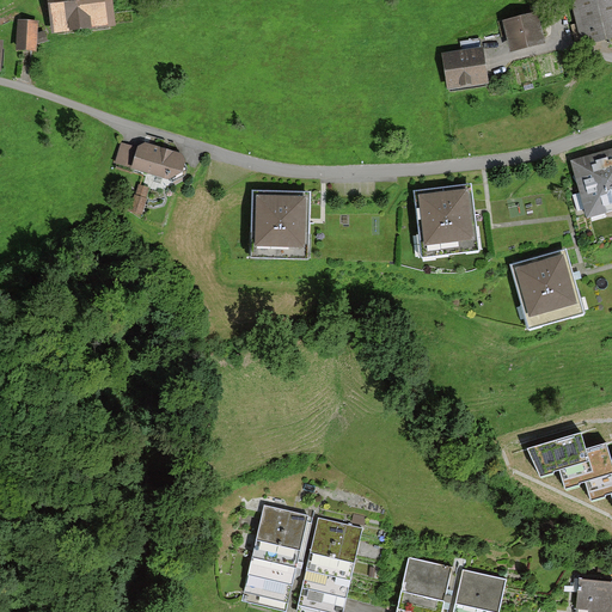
[(109,0),(53,0),(56,28),(111,22),(109,0)]
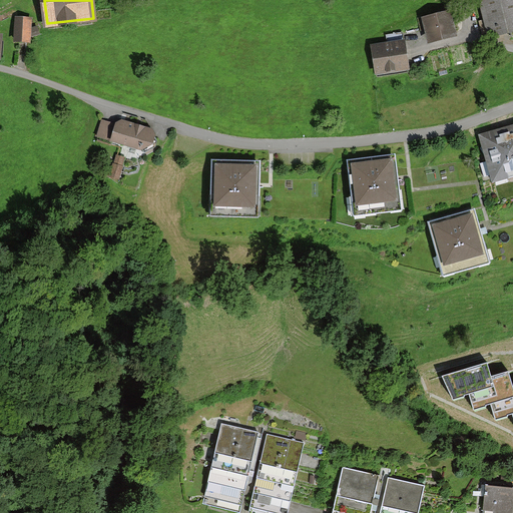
[(512,0),(481,0),(491,34),(512,28),(512,0)]
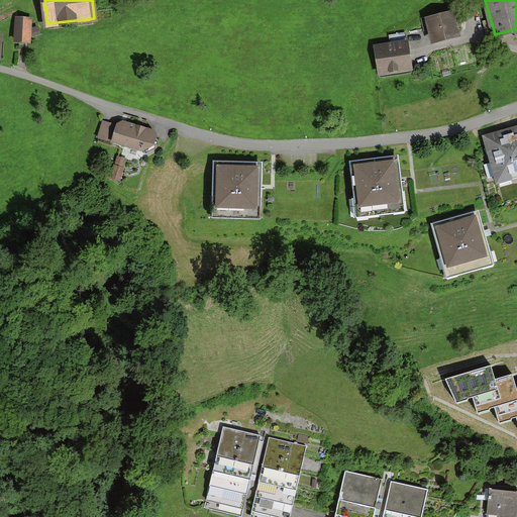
[(453,13),(428,19),(433,40),(458,34),(453,13)]
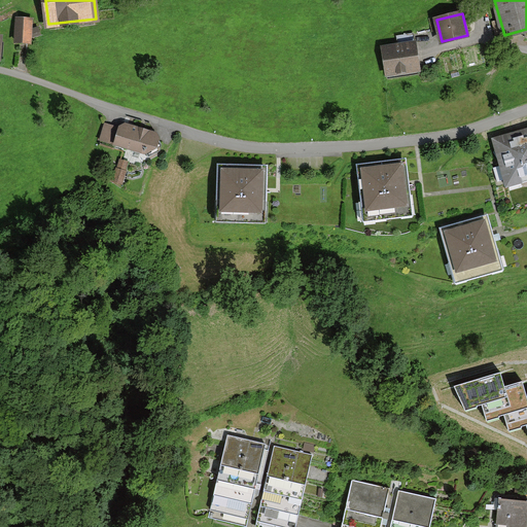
[(32,20),(15,19),(14,44),(31,44),(32,20)]
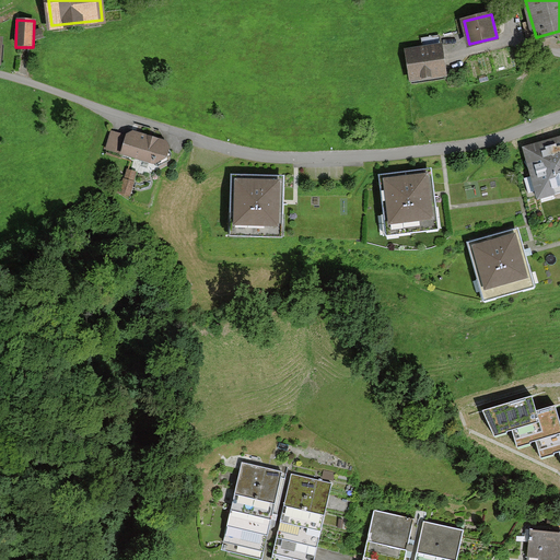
[(440,47),(407,51),(411,79),(443,74),(440,47)]
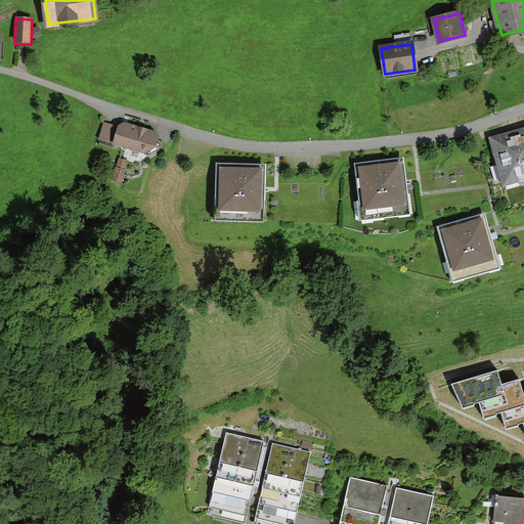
[(117,125),(102,122),(96,138),(147,156),(158,149),(160,142),(156,132),(124,122),(117,125)]
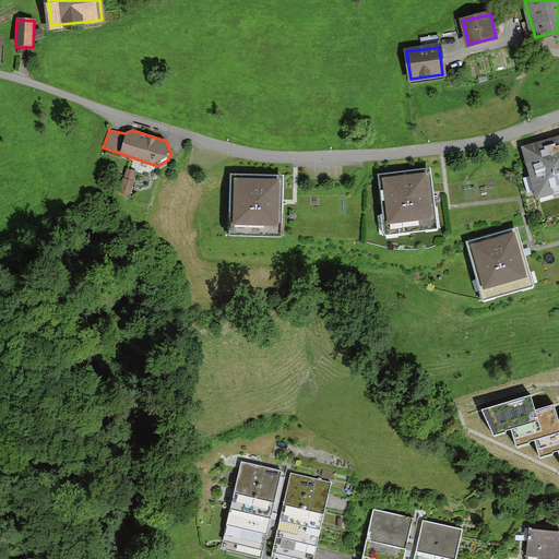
[(558,139),(524,149),(538,195),(558,189),(558,139)]
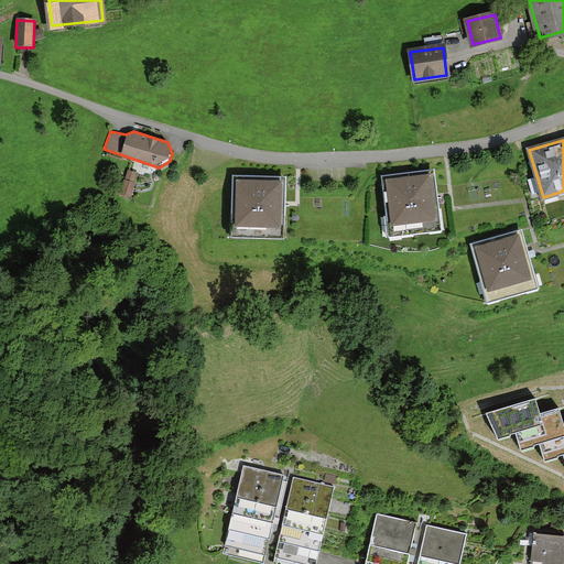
[(128,171),(120,196),(132,199),(139,174),(128,171)]
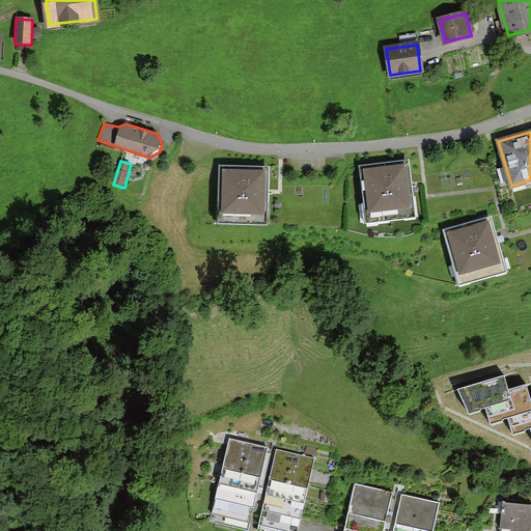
[(403,166),(365,170),(370,211),(409,205),(403,166)]
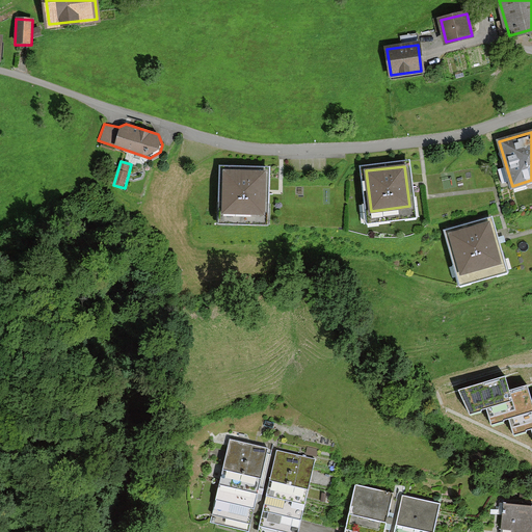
[(264,173),(224,171),(223,212),(263,213),(264,173)]
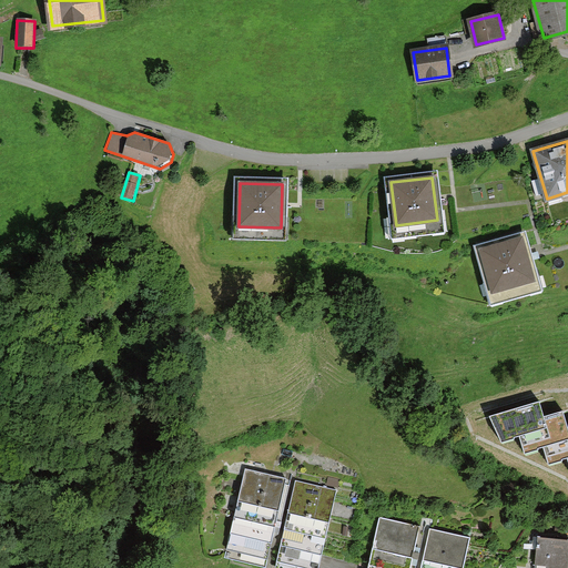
[(521,239),(480,250),(493,292),(534,281),(521,239)]
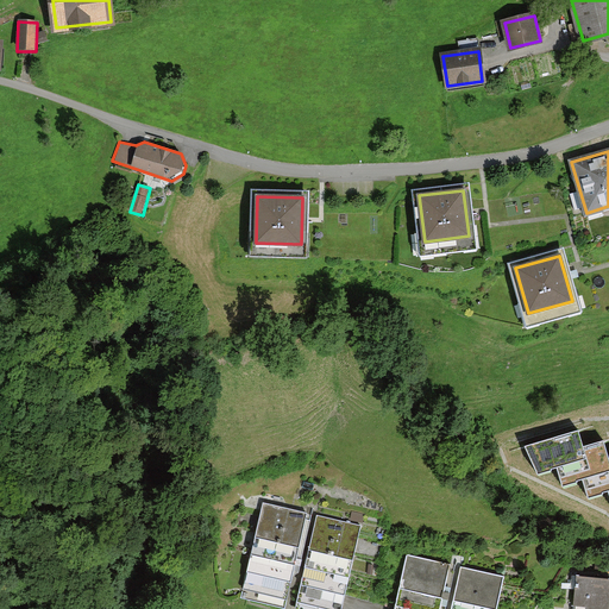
[(608,458),(608,459),(603,441),(583,447),(578,431),(525,446),(538,473),(557,468),(562,487),(577,482),(576,481),(582,479),(588,498),(603,494),(602,493),(608,491),(608,494),(608,458)]
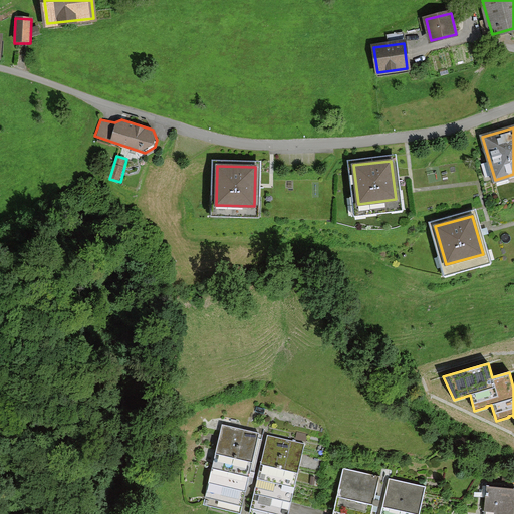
[(254,453),(258,434),(222,426),(218,445),(254,453)]
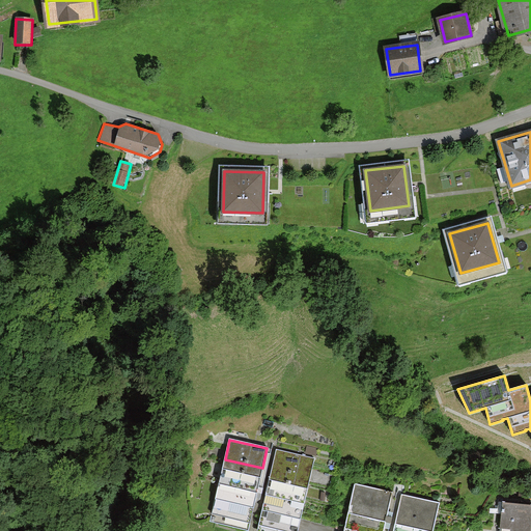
[(310,479),(314,459),(277,450),(272,471),(310,479)]
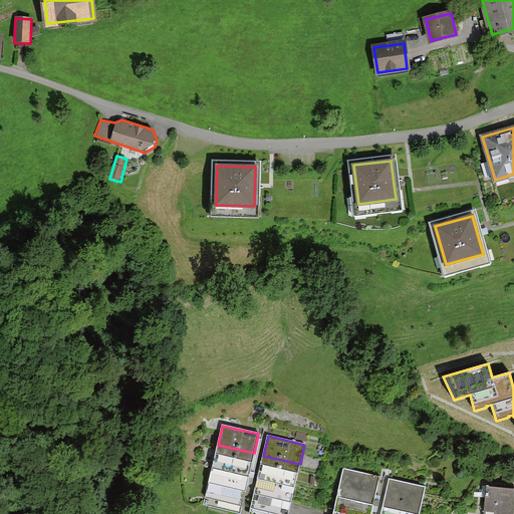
[(249,473),(254,453),(218,445),(213,465),(249,473)]
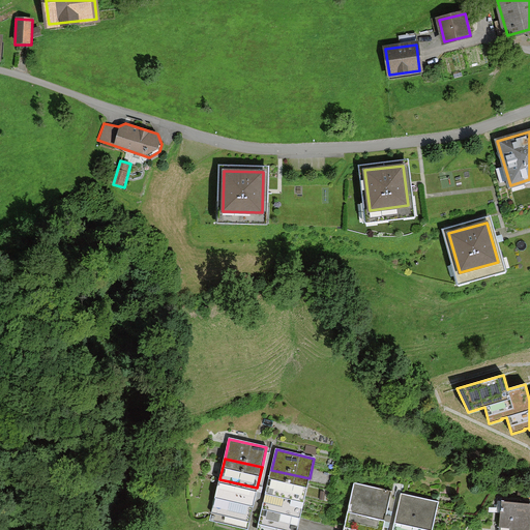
[(304,499),(310,478),(271,470),(267,491),(304,499)]
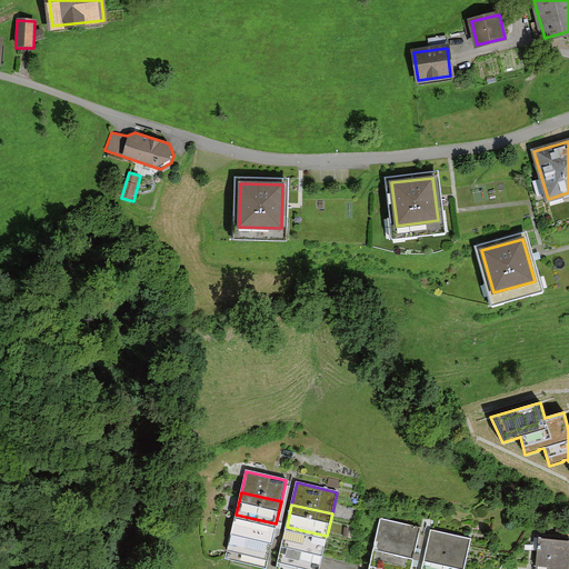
[(271,546),(276,523),(236,515),(231,537),(271,546)]
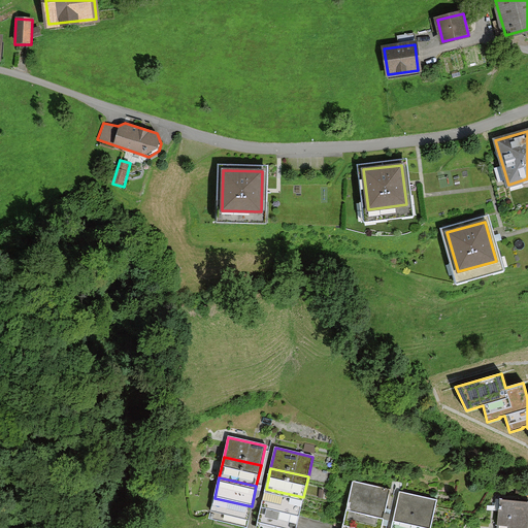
[(353,482),(348,504),(385,513),(390,490),(353,482)]
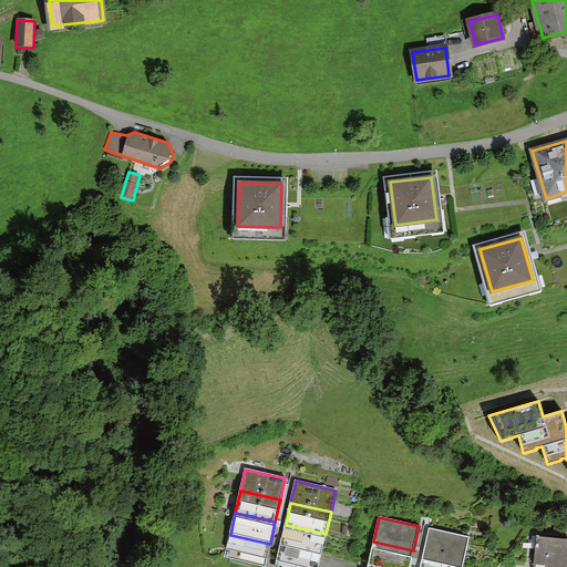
[(320,556),(326,534),(286,525),(280,546),(320,556)]
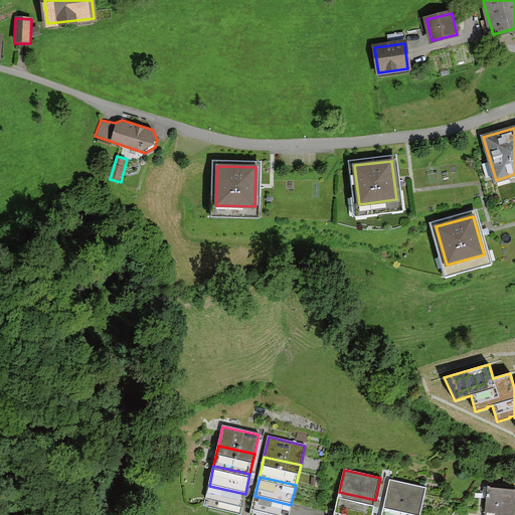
[(390,480),(385,501),(421,510),(426,488),(390,480)]
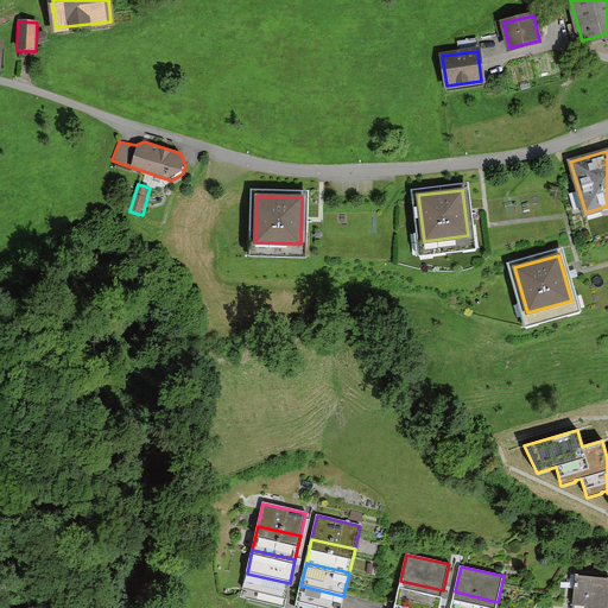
[(284,607),(290,583),(247,574),(241,597),(284,607)]
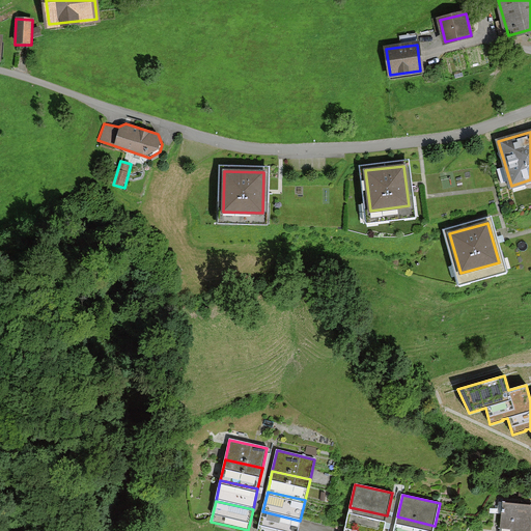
[(530,530),(530,513),(530,506),(504,506),(503,530),(521,530),(530,530)]
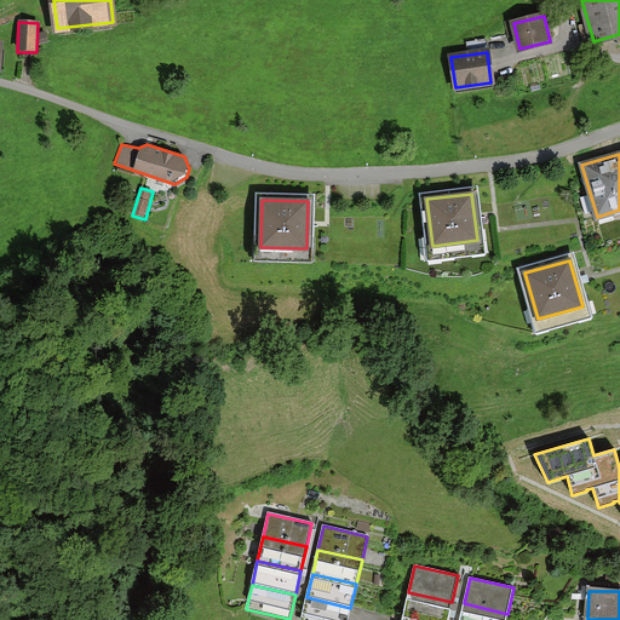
[(408,592),(403,619),(407,619),(447,619),(452,602),(408,592)]
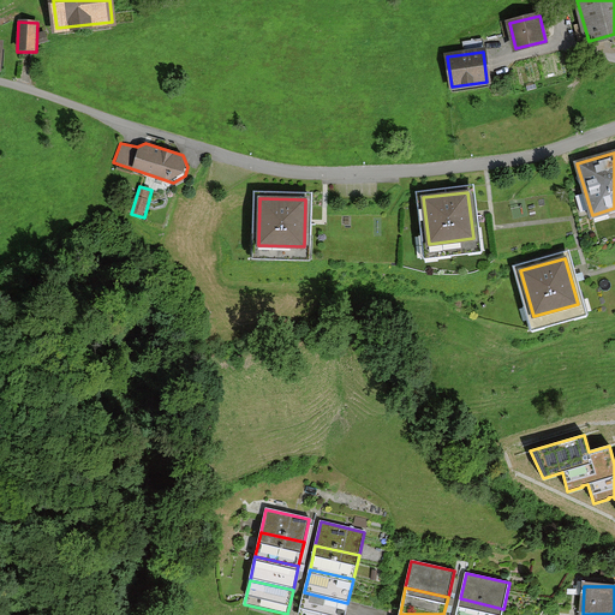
[(345,614),(347,603),(304,592),(298,614),(345,614)]
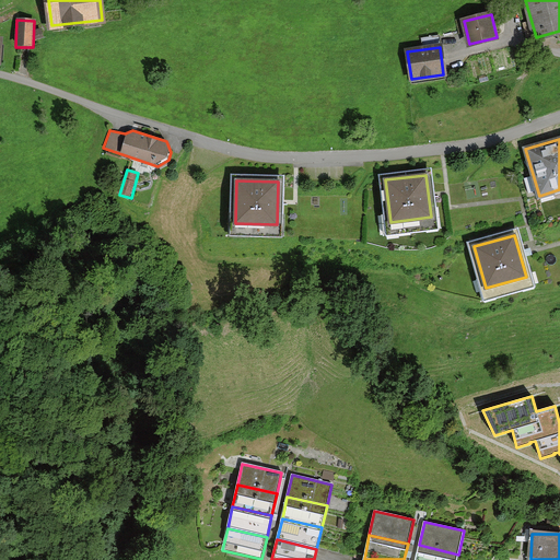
[(419,545),(415,559),(456,559),(458,555),(419,545)]
